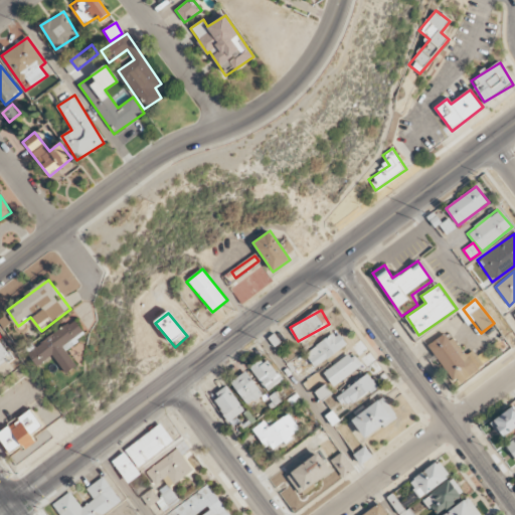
[(29,352),(40,368),(56,356),(68,373),(79,365),(67,348),(90,332),(78,317),(29,352)]
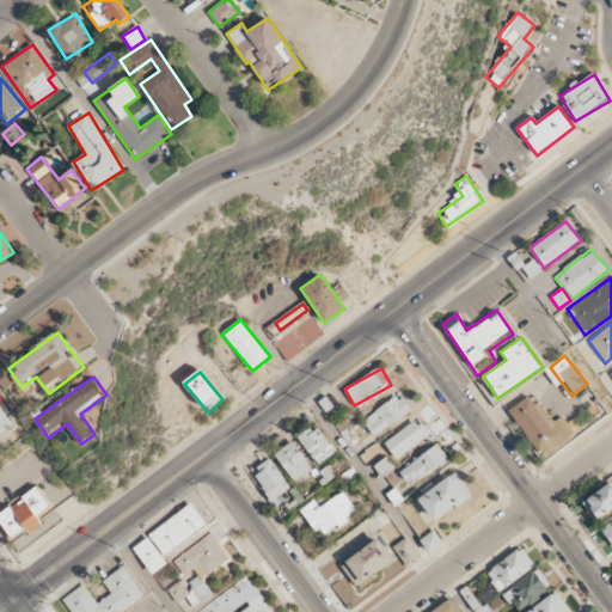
[(362,420),(373,436),(411,410),(399,393),(362,420)]
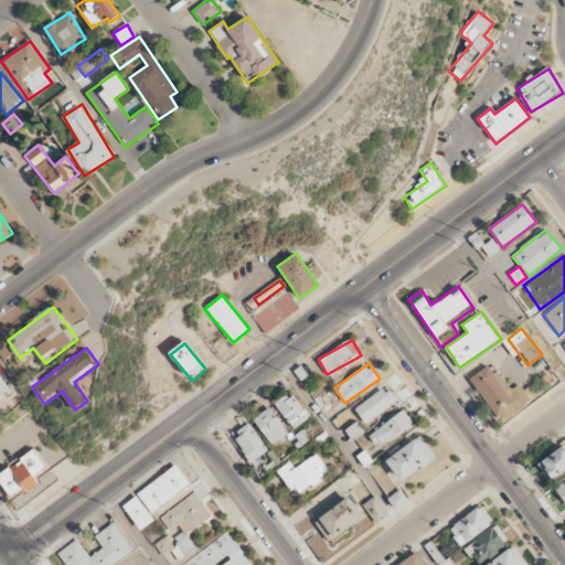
[(471,376),(499,423),(531,403),(520,384),(508,391),(491,364),(471,376)]
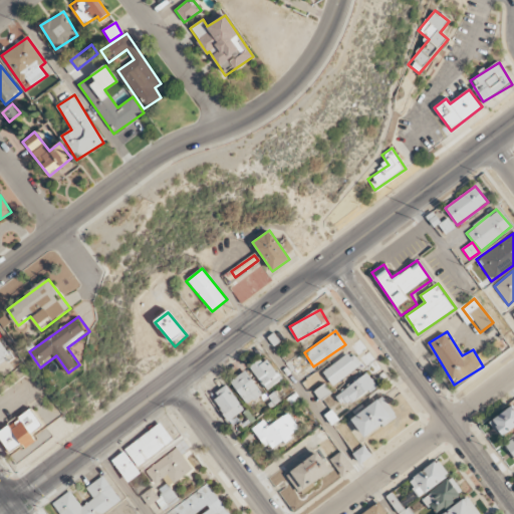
[(0,364),(13,355),(0,335),(0,364)]
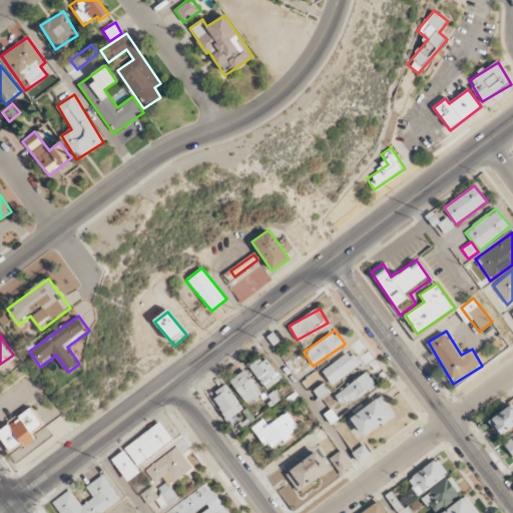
[(322,372),(332,385),(360,365),(350,351),(322,372)]
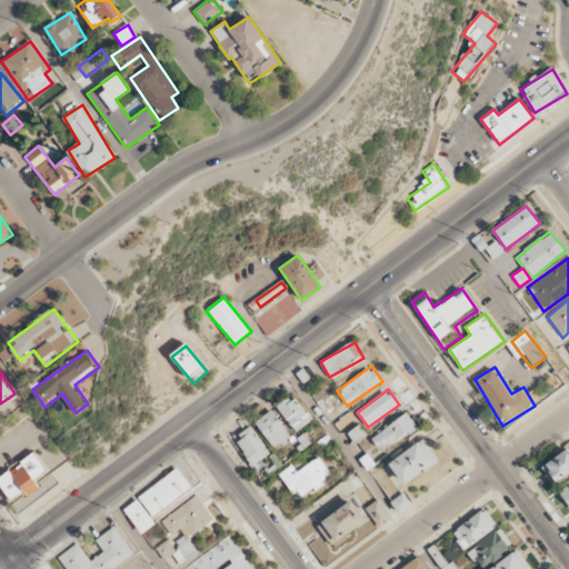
[(277,408),(296,432),(312,420),(293,395),(277,408)]
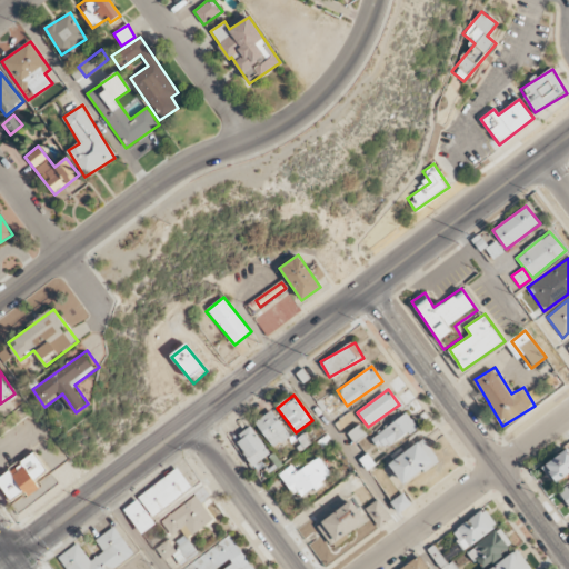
[(273,448),(290,436),(271,410),(255,421),(273,448)]
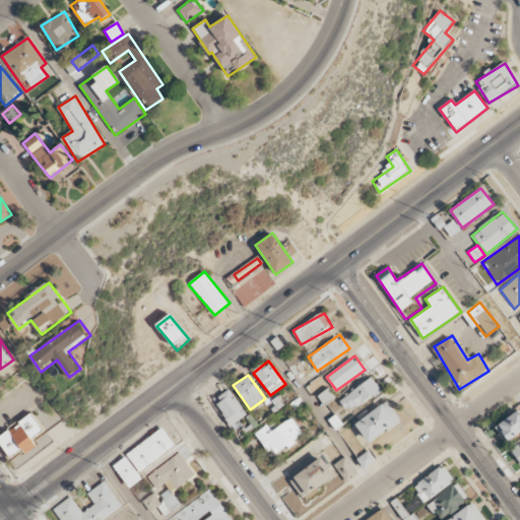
[(381,391),(373,378),(338,400),(347,412),(381,391)]
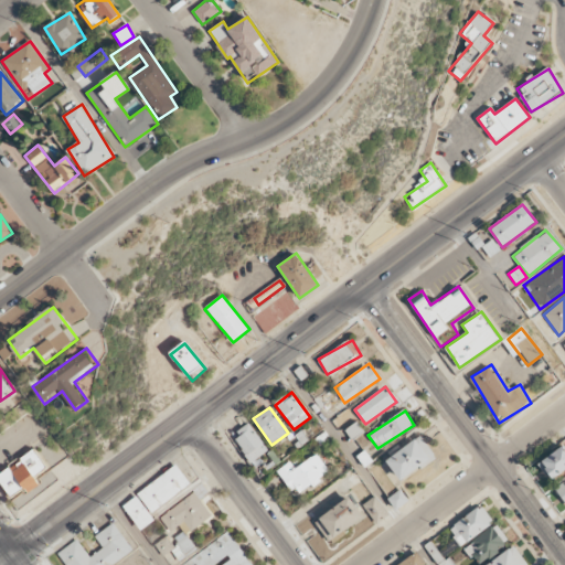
[(253,462),(268,450),(249,423),(233,435),(253,462)]
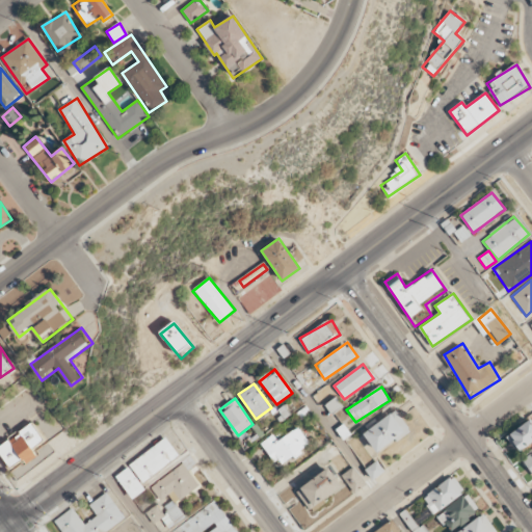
[(410,429),(395,409),(363,434),(378,454),(410,429)]
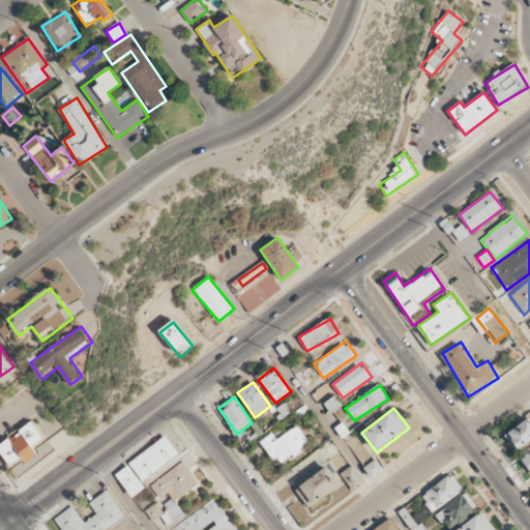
[(506,434),(517,450),(529,440),(529,418),(529,417),(506,434)]
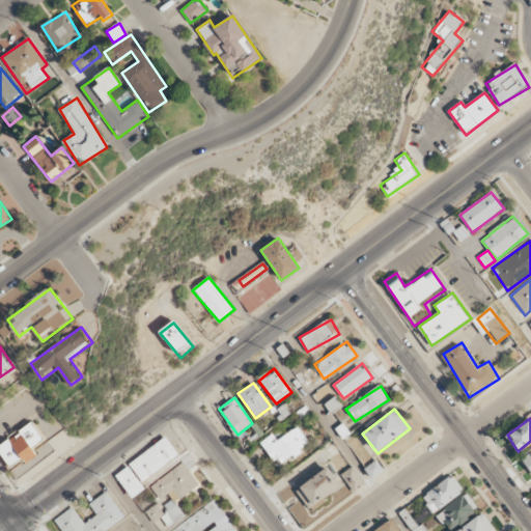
[(0,454),(12,471),(49,443),(32,422),(0,446),(0,454)]
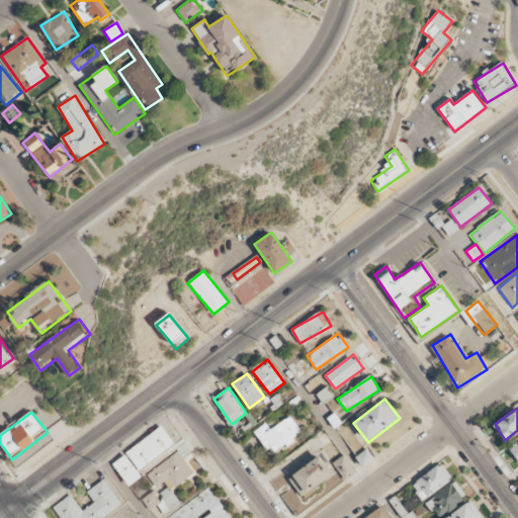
[(304,434),(289,416),(270,430),(265,423),(254,431),(273,456),(304,434)]
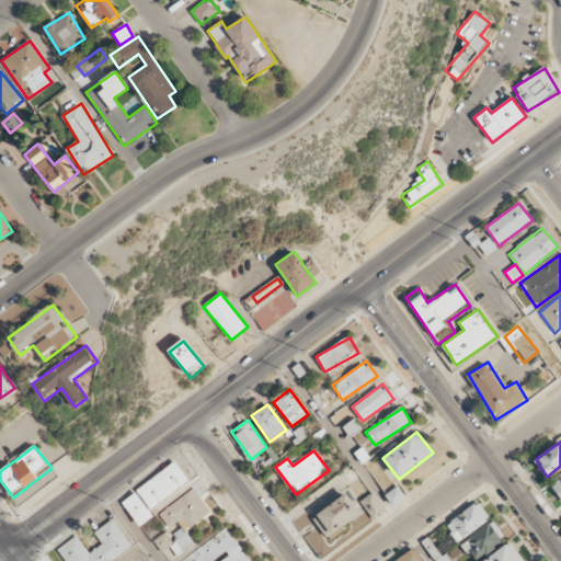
[(121,502),(138,526),(153,515),(149,510),(190,481),(176,462),(121,502)]
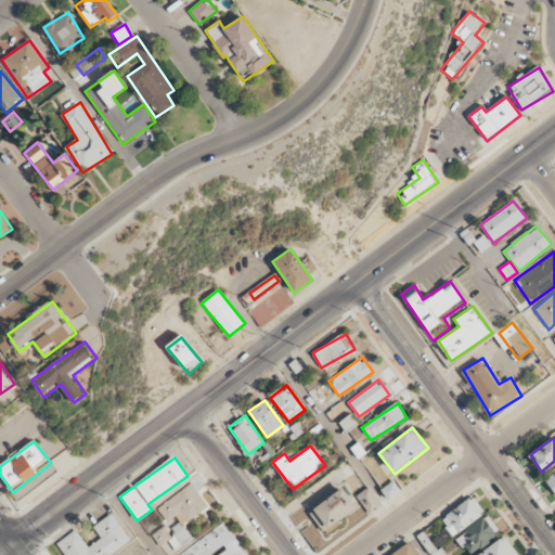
[(554,493),(554,472),(544,480),(554,493)]
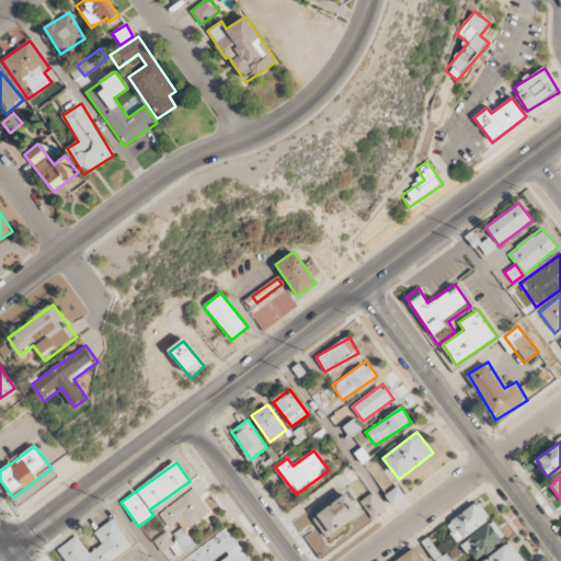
[(185,530),(210,513),(194,489),(158,513),(169,528),(176,523),(182,530),(170,538),(167,533),(155,541),(163,553),(171,549),(176,558),(195,545),(185,530)]
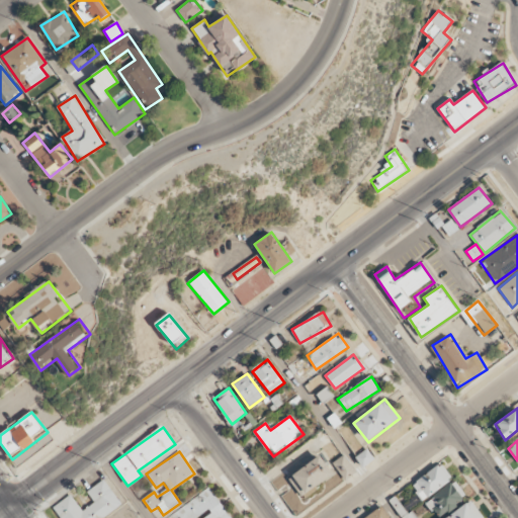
[(356,471),(344,454),(333,462),(345,480),(356,471)]
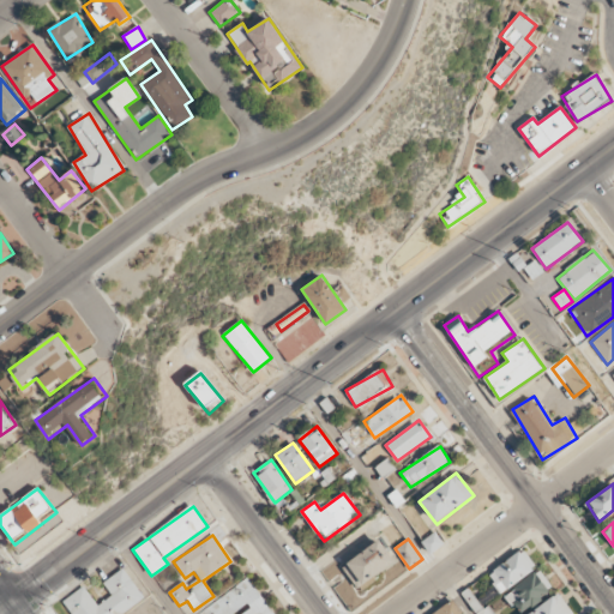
[(356,588),(396,565),(383,541),(342,564),(356,588)]
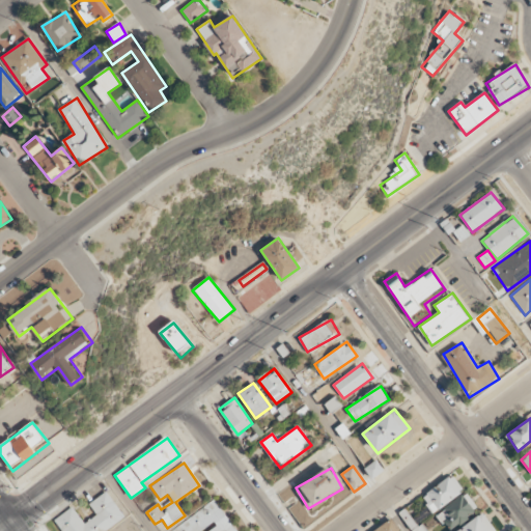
[(432,513),(465,492),(453,475),(421,497),(432,513)]
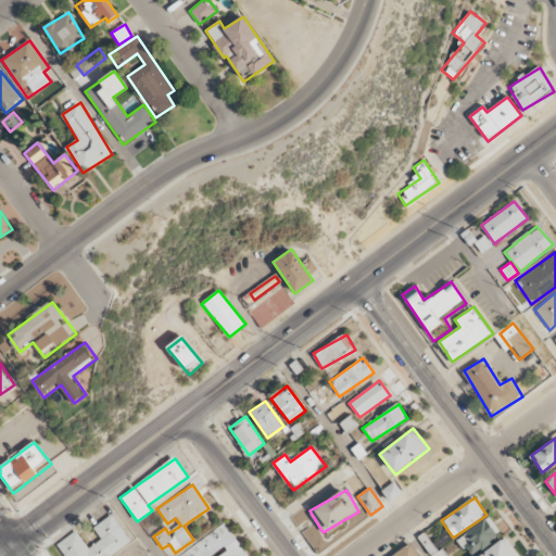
[(64,555),(113,555),(133,543),(112,514),(93,528),(101,539),(88,547),(76,530),(57,544),(64,555)]
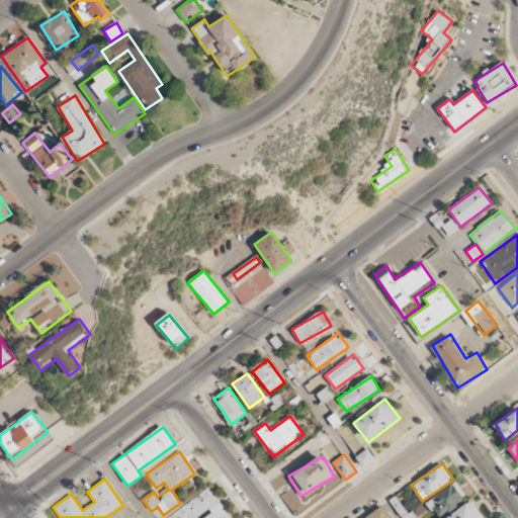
[(437,517),(439,517),(467,498),(455,481),(425,502),(437,517)]
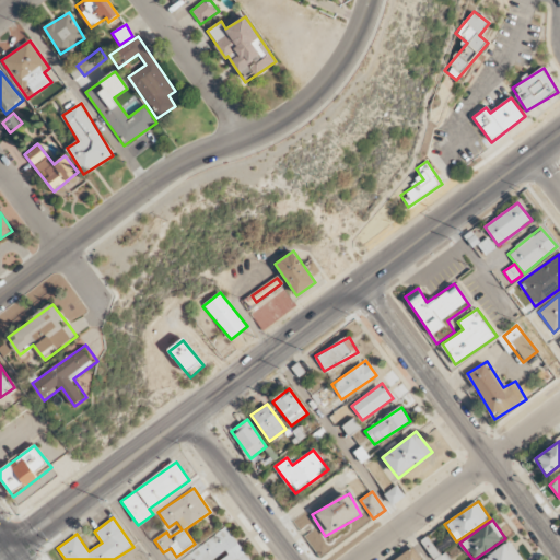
[(179,559),(249,559),(226,526),(179,559)]
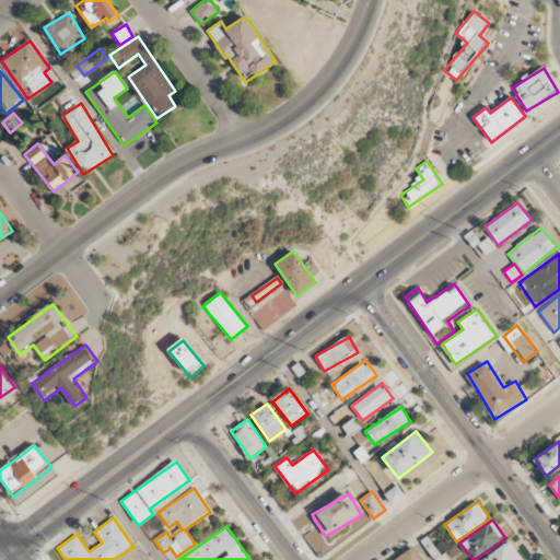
[(483,559),(522,559),(523,559),(509,541),(483,559)]
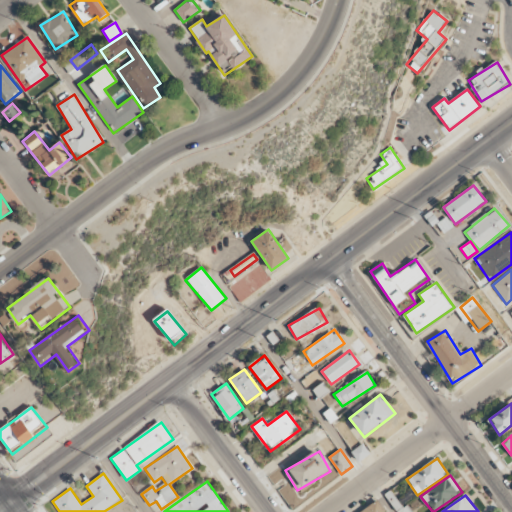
[(386,511),(379,501),(363,511),(386,511)]
